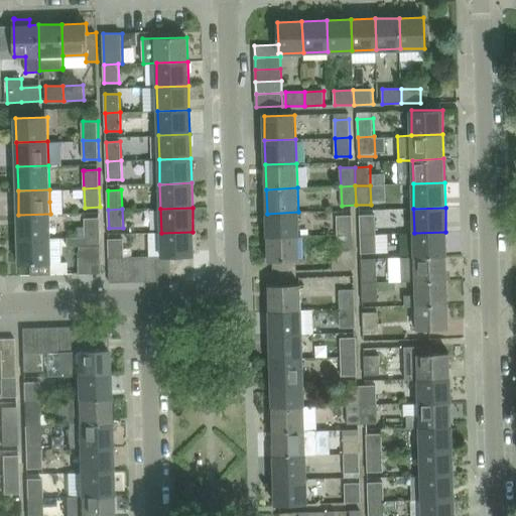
[(299,237),(298,212),(267,214),(268,238),(299,237)]
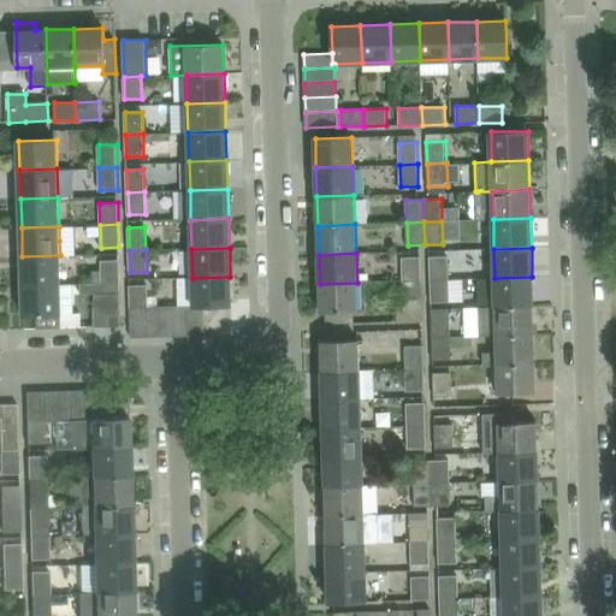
[(60,285),(60,255),(22,256),(23,286),(60,285)]
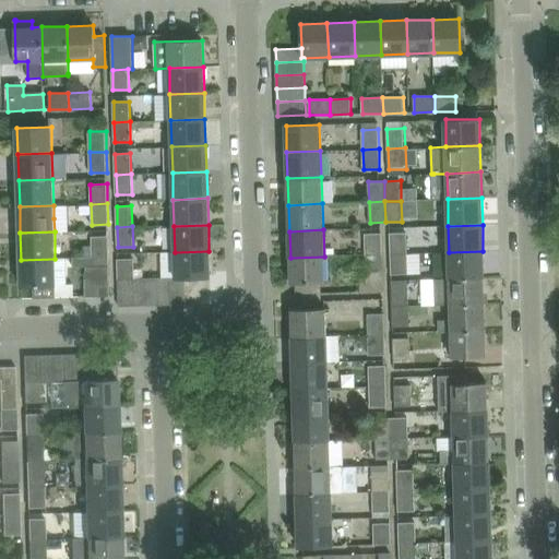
[(365,234),(366,254),(382,254),(381,233),(365,234)]
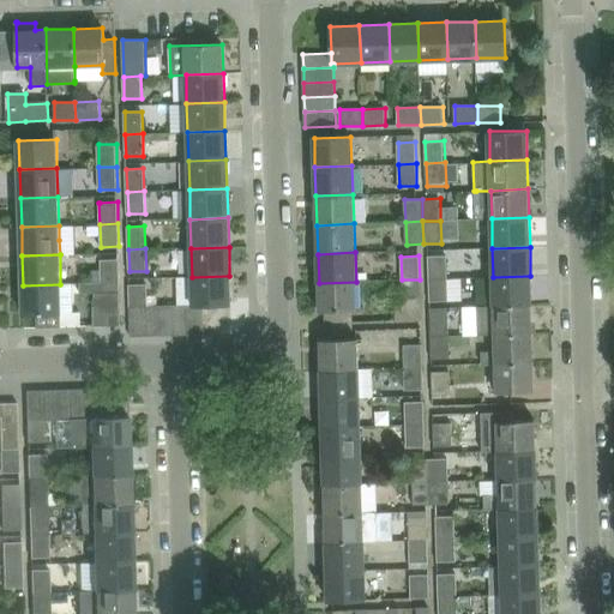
[(446,256),(428,257),(429,278),(447,278),(446,256)]
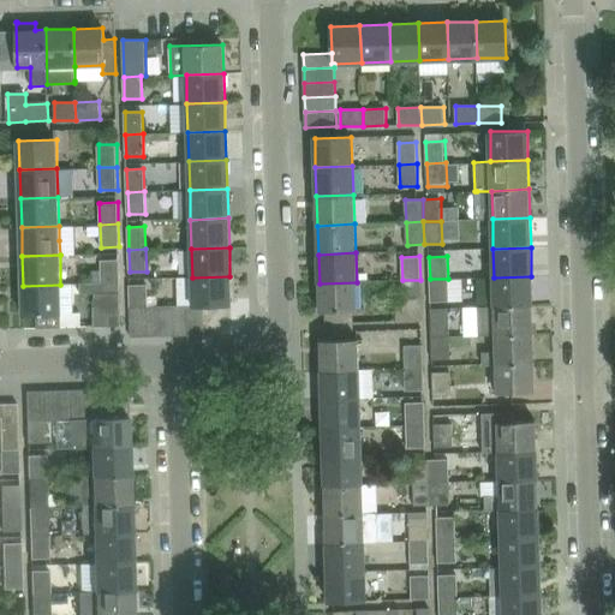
[(120,282),(119,260),(101,260),(101,284),(120,282)]
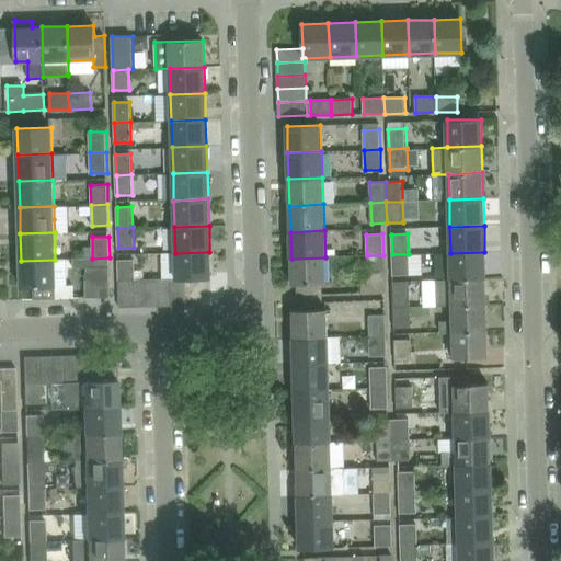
[(210,278),(209,252),(175,253),(176,278),(185,277),(186,279),(210,278)]
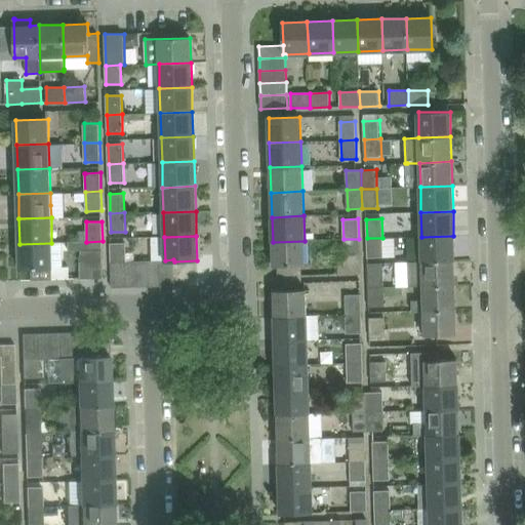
[(454,260),(453,236),(421,237),(422,260),(422,261),(454,260)]
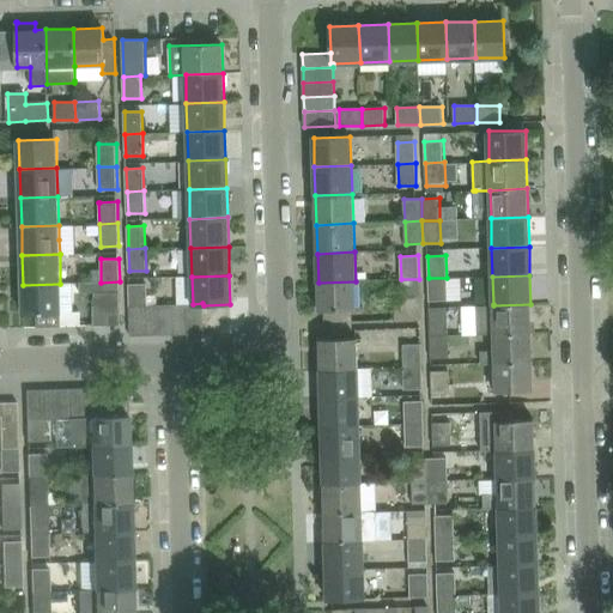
[(447,278),(429,278),(429,301),(447,299),(447,278)]
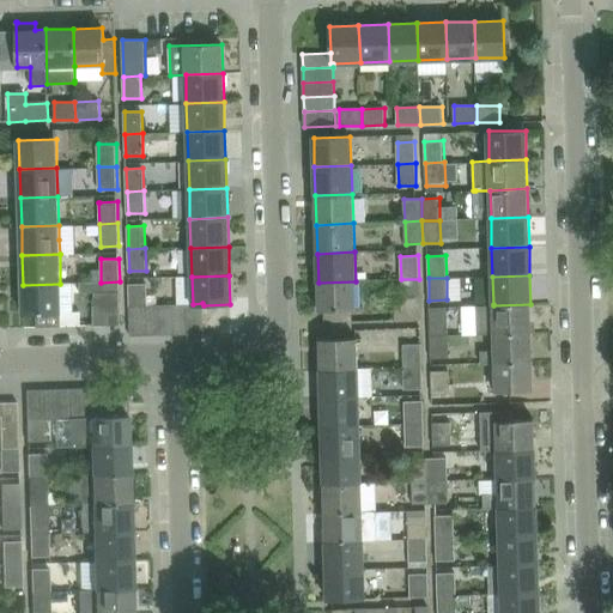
[(420,319),(419,279),(401,279),(402,302),(394,302),(395,320),(420,319)]
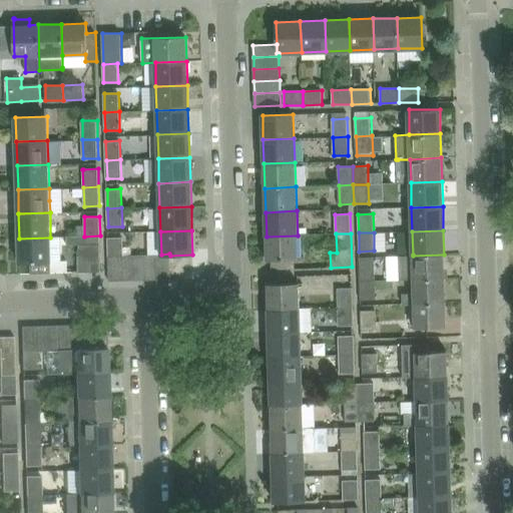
[(101,251),(100,235),(84,236),(77,236),(67,236),(67,244),(78,244),(78,252),(79,273),(94,273),(94,265),(101,265),(101,251)]
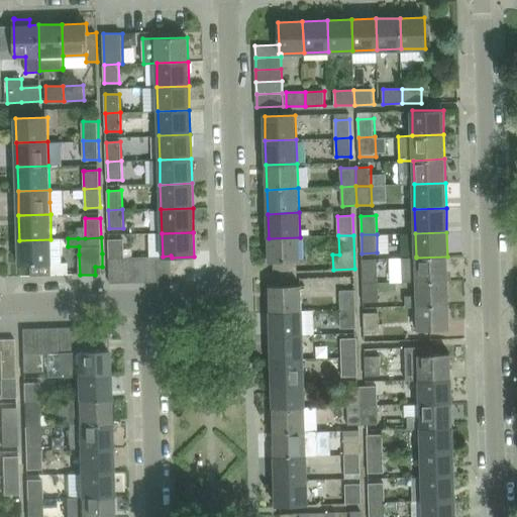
[(300,260),(300,237),(269,238),(269,261),(300,260)]
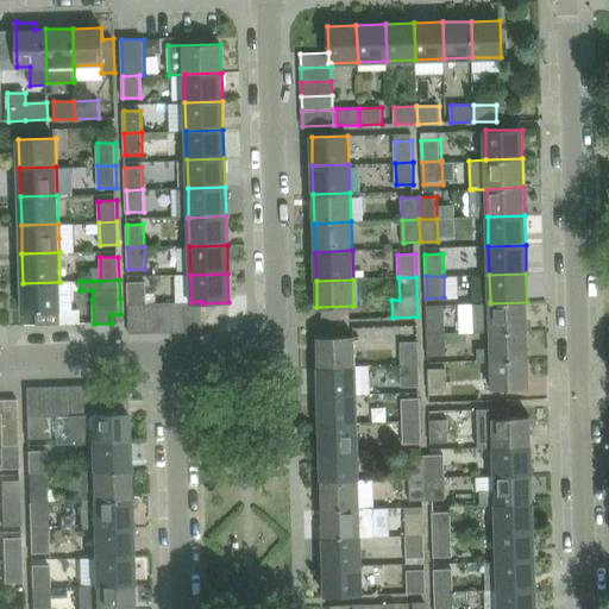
[(80,309),(61,309),(61,300),(60,282),(23,283),(24,312),(36,311),(37,325),(62,324),(80,324),(80,309)]
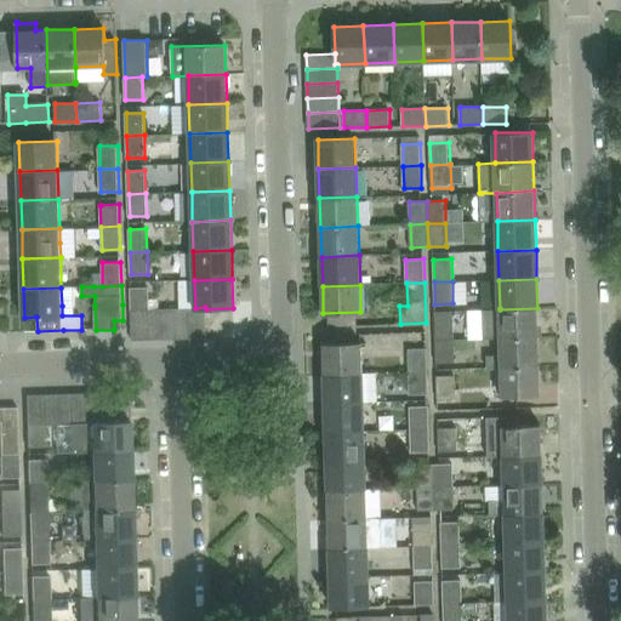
[(148,288),(130,289),(131,311),(147,309),(149,309),(148,288)]
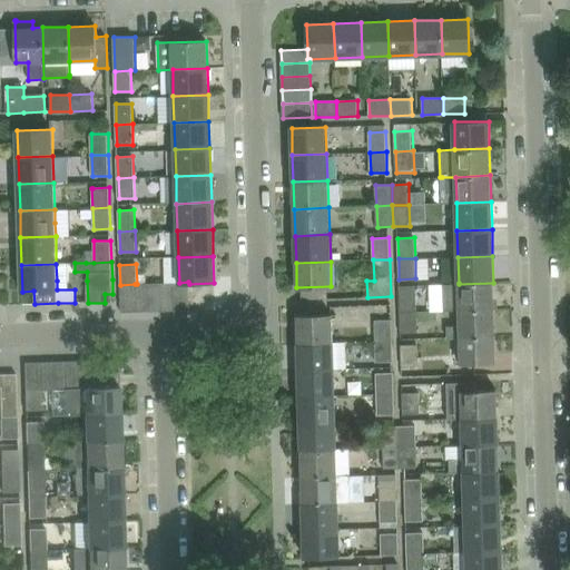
[(189,311),(189,284),(188,282),(179,283),(175,283),(176,311),(189,311)]
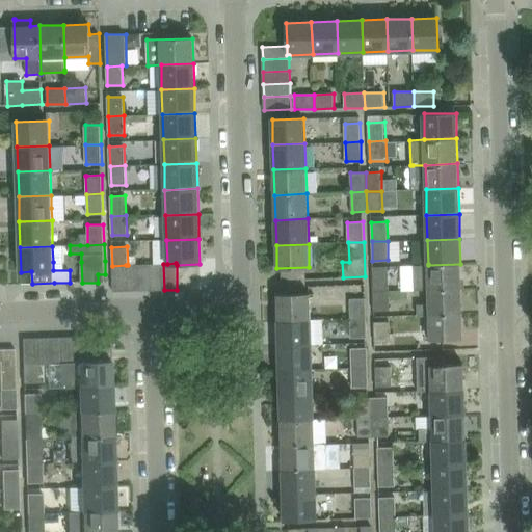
[(152,290),(151,264),(138,265),(139,291),(152,290)]
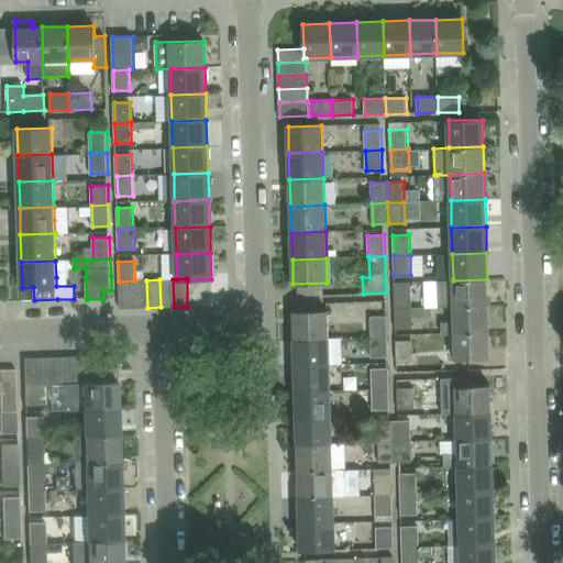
[(174,307),(173,279),(159,279),(161,307),(174,307)]
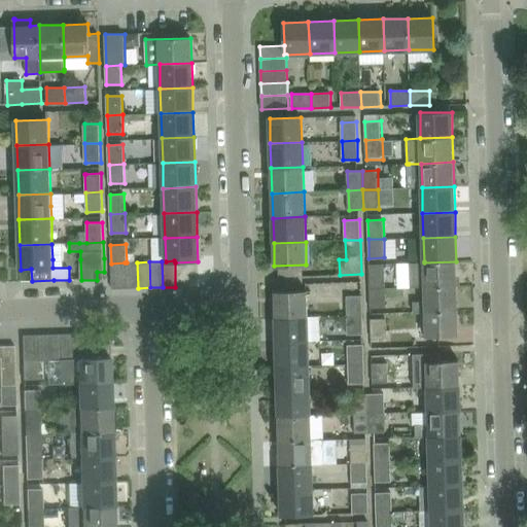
[(457,286),(456,261),(424,262),(424,261),(410,262),(411,287),(424,286),(457,286)]
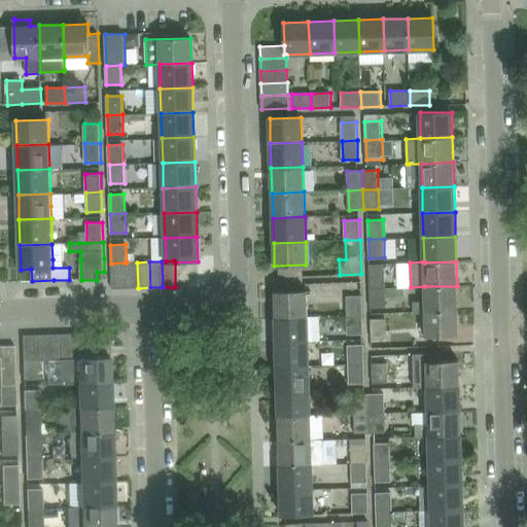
[(126,288),(125,262),(111,264),(112,289),(126,288)]
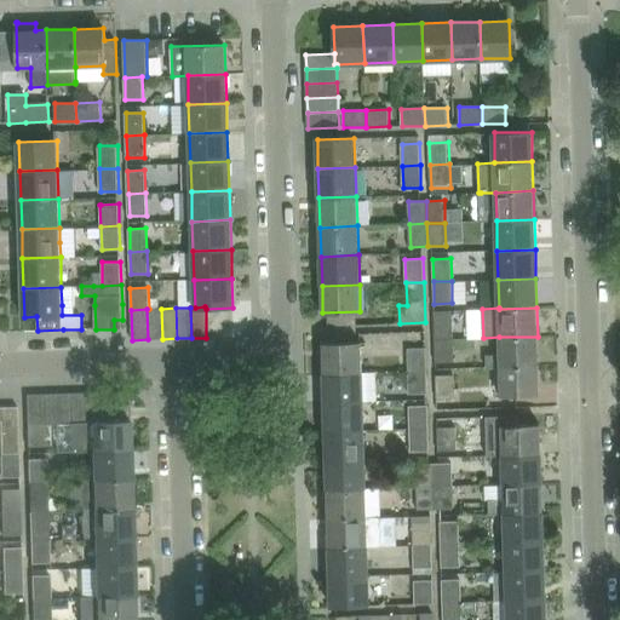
[(162,339),(161,309),(149,309),(147,309),(148,339),(162,339)]
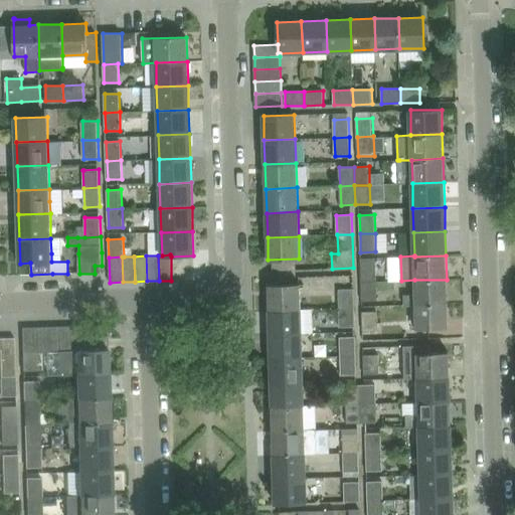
[(361,263),(361,283),(376,282),(376,263),(361,263)]
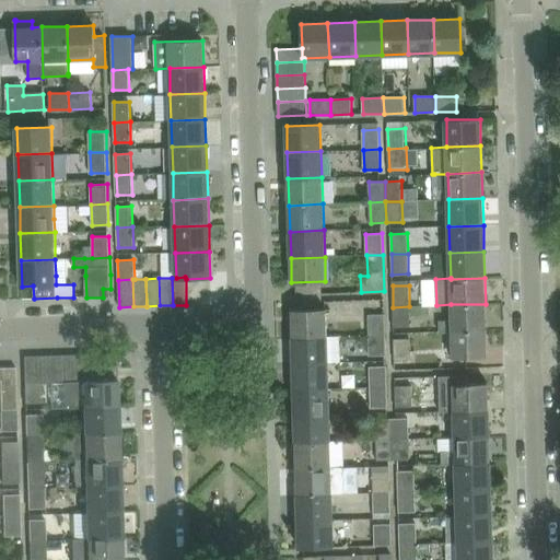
[(486,330),(486,304),(451,304),(452,319),(439,321),(439,331),(452,331),(486,330)]
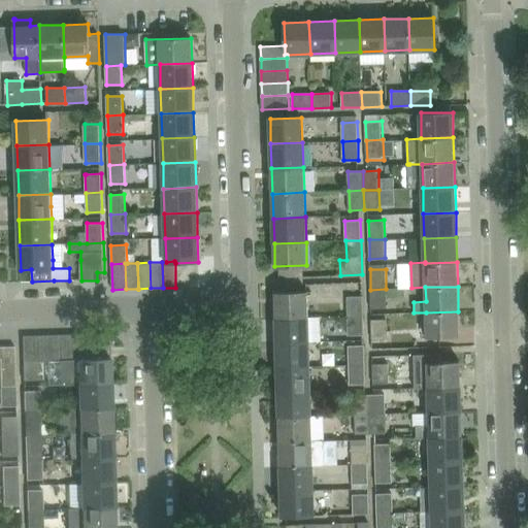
[(387,308),(386,289),(370,290),(371,308),(387,308)]
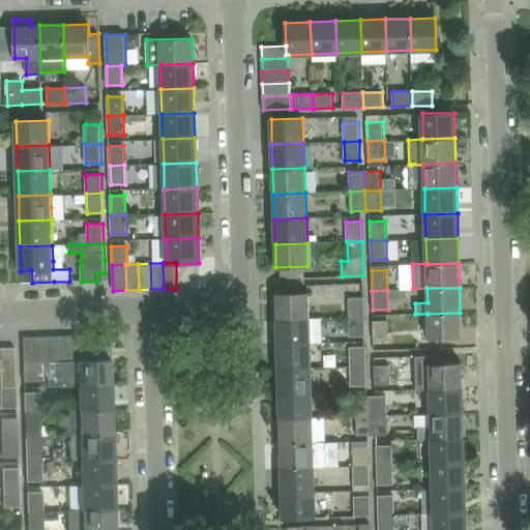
[(310,318),(308,292),(276,293),(277,319),(310,318)]
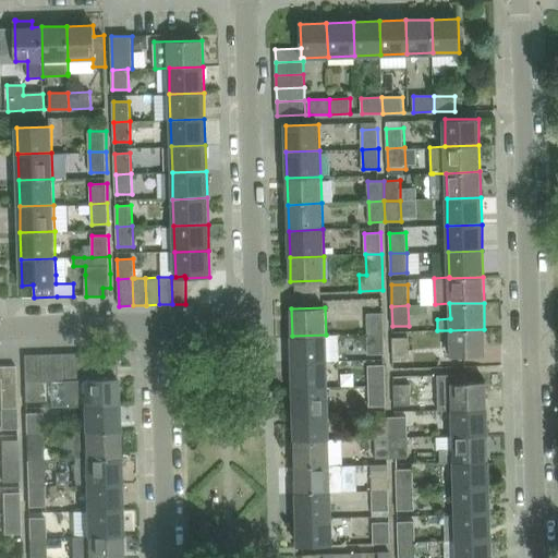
[(367,314),(367,332),(384,331),(383,313),(367,314)]
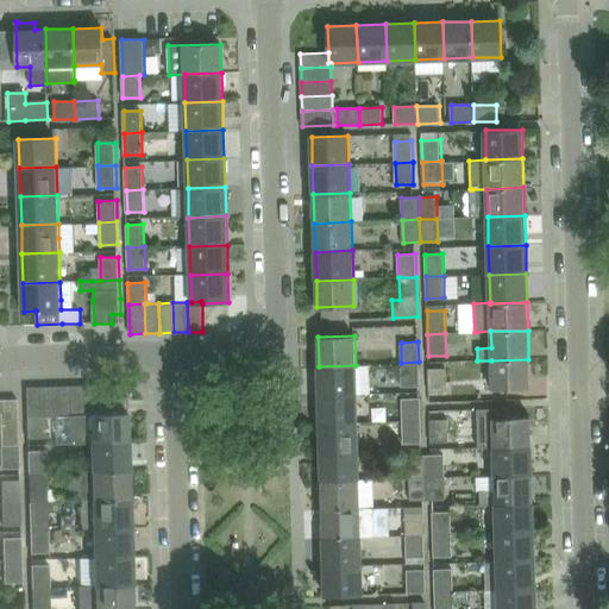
[(529,390),(528,359),(491,360),(493,391),(529,390)]
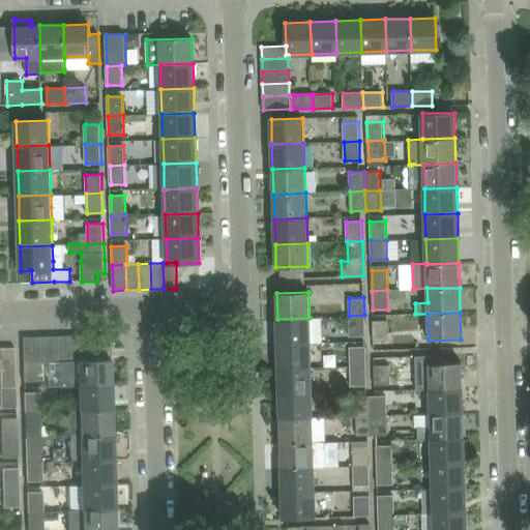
[(364,336),(364,315),(349,316),(350,336),(364,336)]
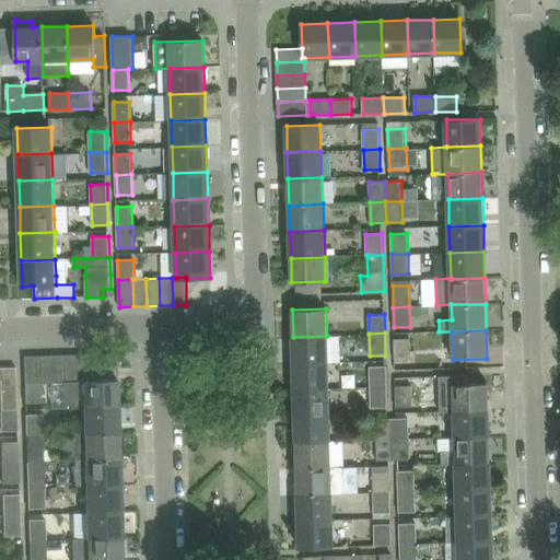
[(328,362),(327,336),(293,337),(294,363),(328,362)]
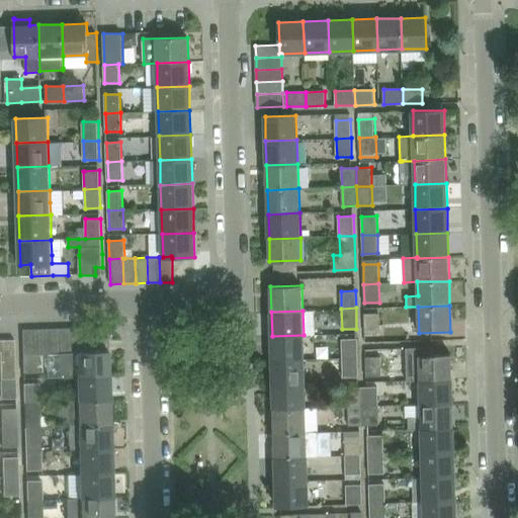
[(364,314),(365,333),(381,332),(380,313),(364,314)]
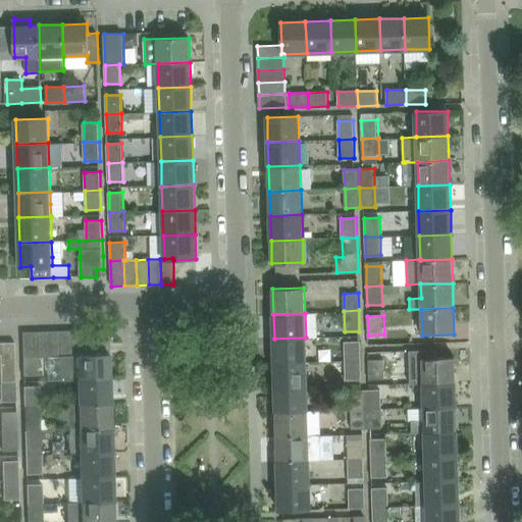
[(61,356),(60,331),(48,332),(49,356),(60,356),(61,356)]
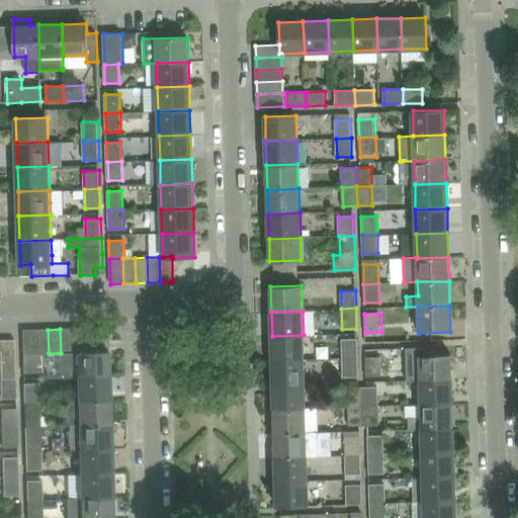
[(73,353),(72,329),(60,329),(61,353),(73,353)]
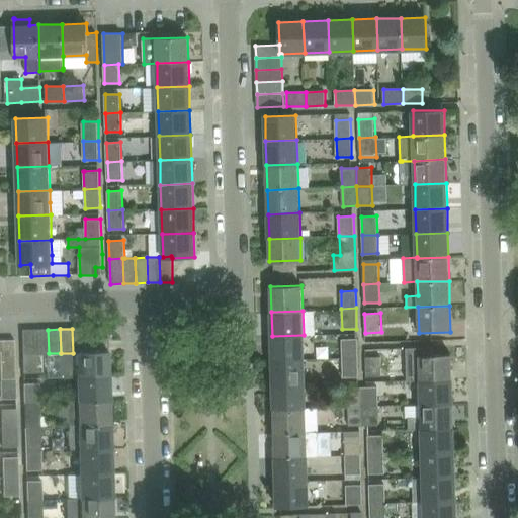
[(85,352),(85,340),(84,329),(72,329),(73,353),(77,353),(77,352),(85,352)]
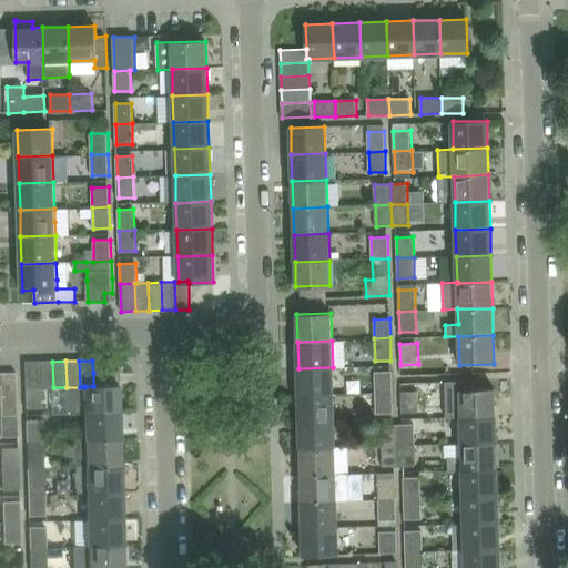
[(39,387),(39,362),(26,362),(26,387),(39,387)]
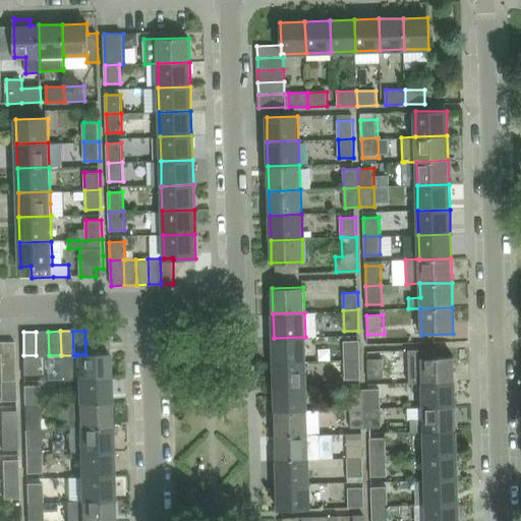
[(49,355),(48,332),(36,332),(36,355),(39,355),(39,356),(49,355)]
